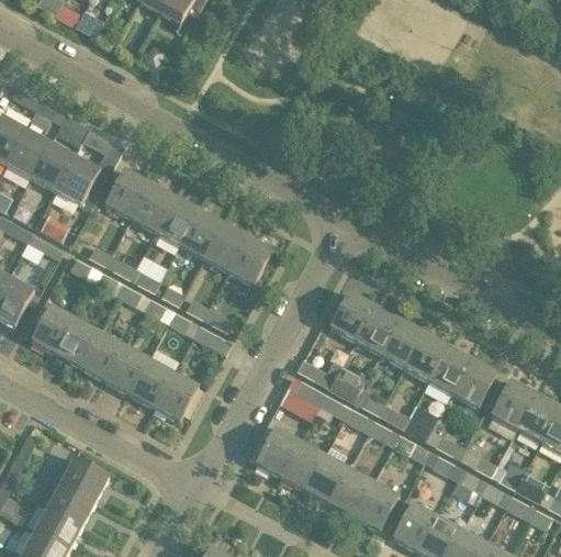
[(142,0),(141,3),(159,14),(166,0),(142,0)]
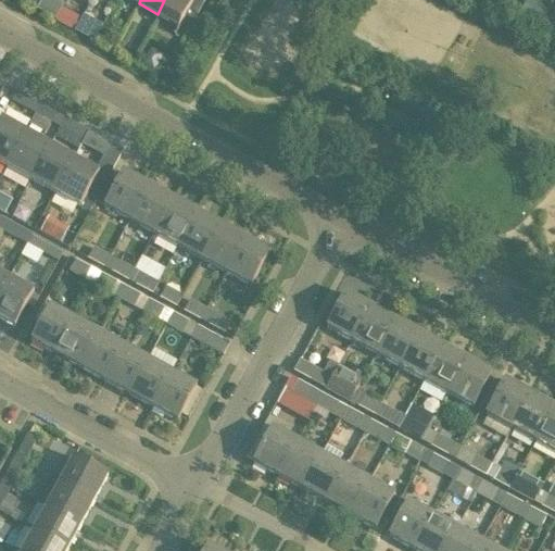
[(164,0),(158,14),(178,25),(186,11),(197,16),(205,0),(164,0)]
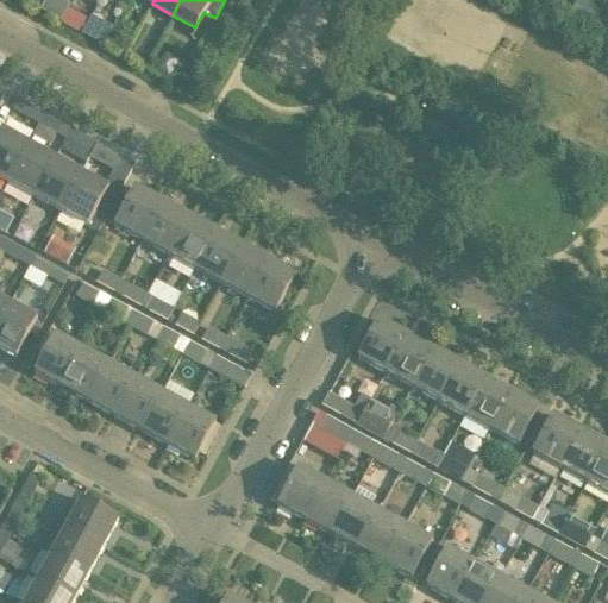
[(113,23),(92,12),(82,30),(102,41),(113,23)]
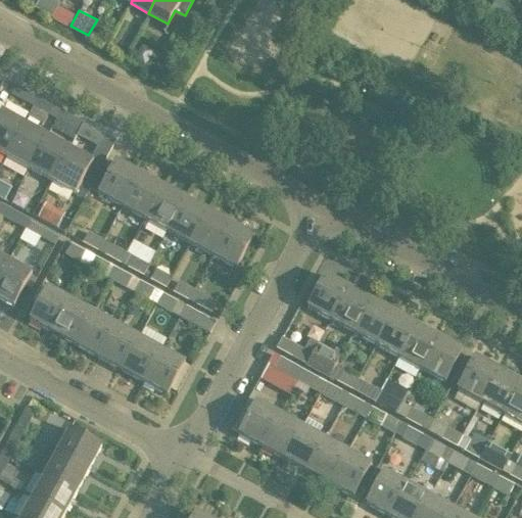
[(34,103),(39,95),(15,83),(11,91),(34,103)]
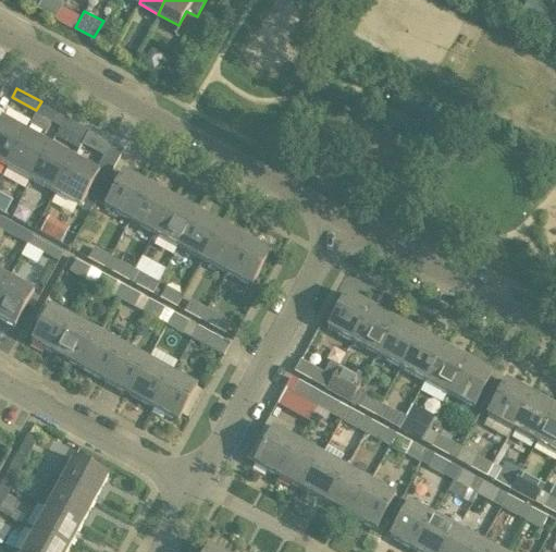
[(61,123),(65,114),(41,101),(36,110),(37,110),(31,121),(46,130),(52,119),(61,123)]
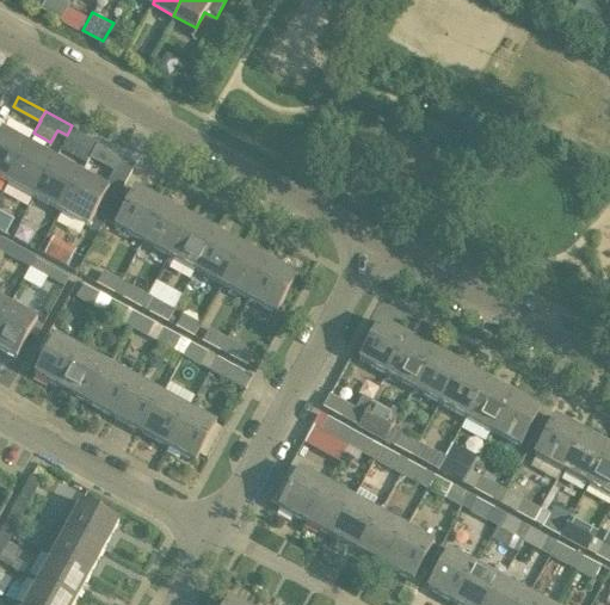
[(93,149),(98,140),(72,125),(67,135),(93,149)]
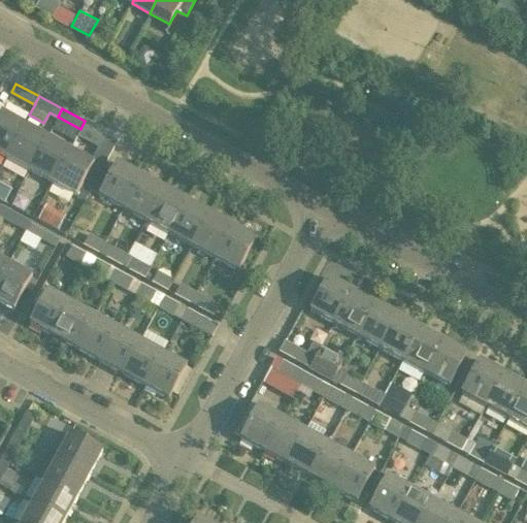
[(0,151),(7,155),(25,123),(1,109),(0,111),(0,151)]
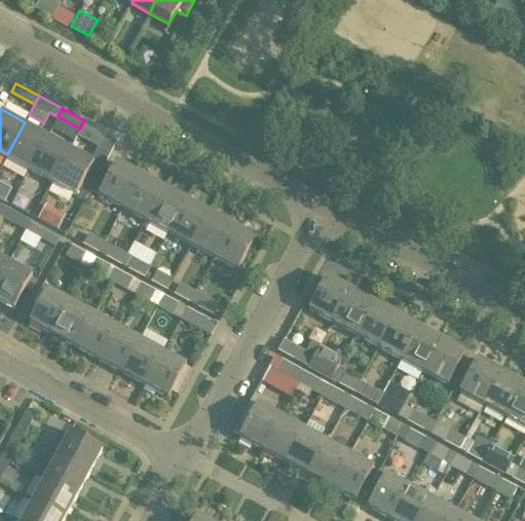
[(84,120),(80,128),(104,142),(108,134),(84,120)]
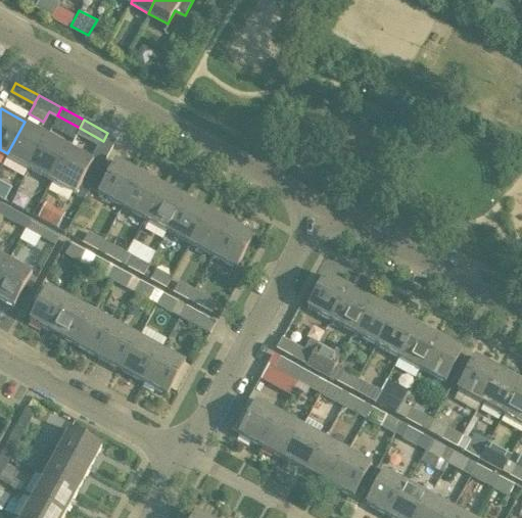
[(30,166),(47,134),(25,122),(7,153),(30,166)]
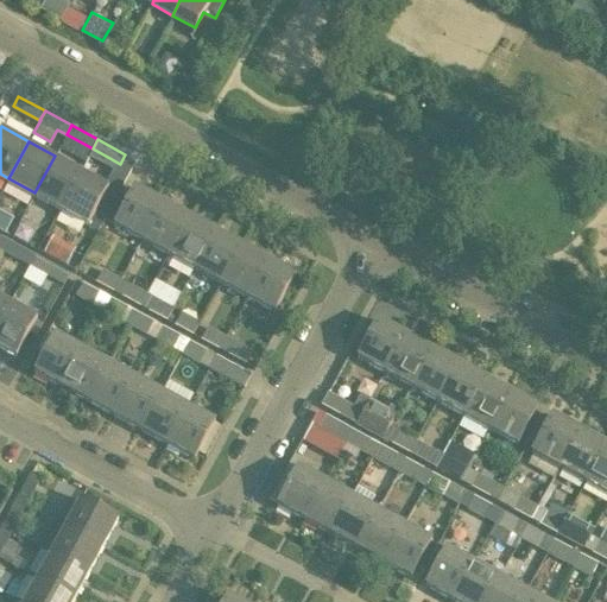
[(61,208),(81,170),(55,156),(35,192),(61,208)]
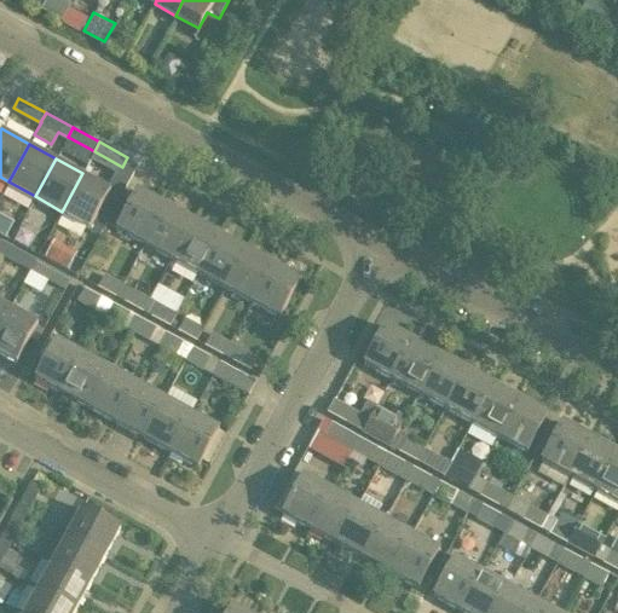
[(90,226),(109,190),(110,188),(82,173),(62,212),(90,226)]
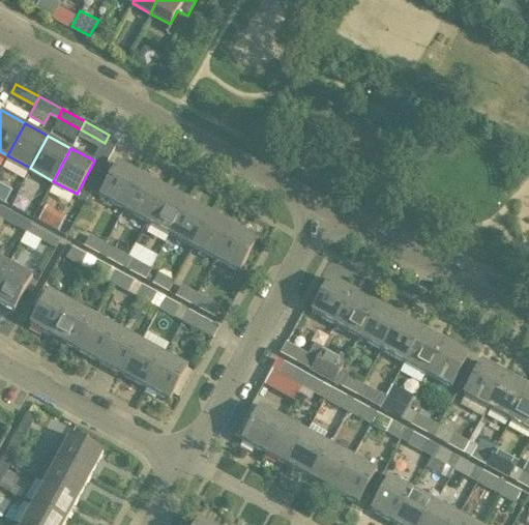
[(124,205),(142,174),(118,161),(112,173),(100,193),(103,194),(124,205)]
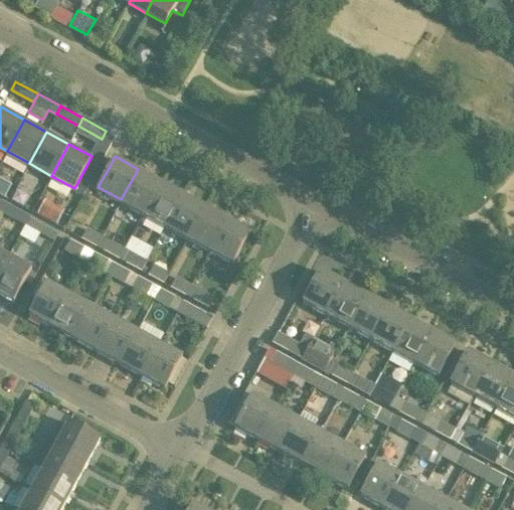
[(143,211),(160,181),(138,169),(121,199),(143,211)]
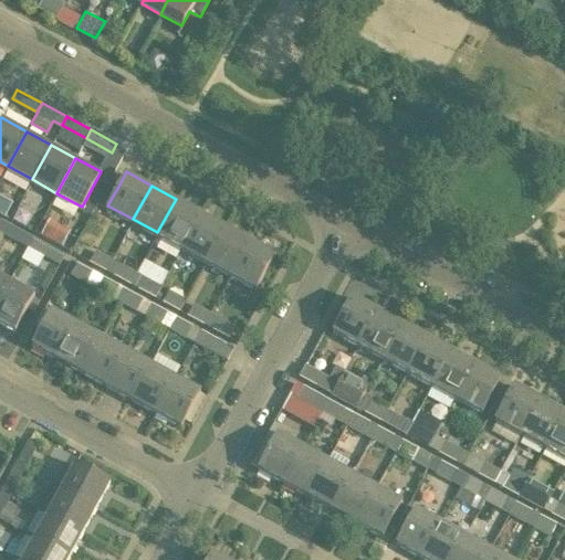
[(0,207),(8,211),(14,197),(0,190),(0,207)]
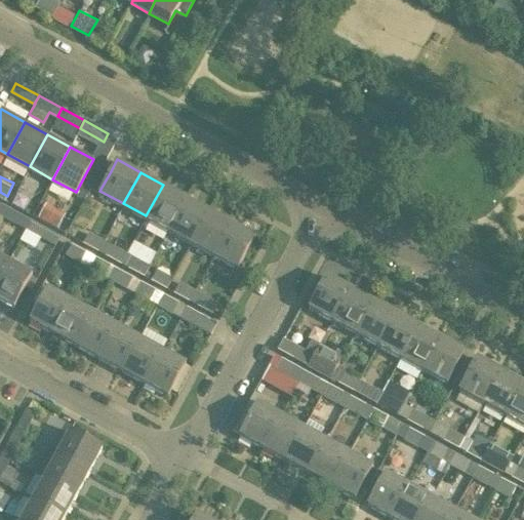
[(168,229),(186,197),(163,185),(146,215),(168,229)]
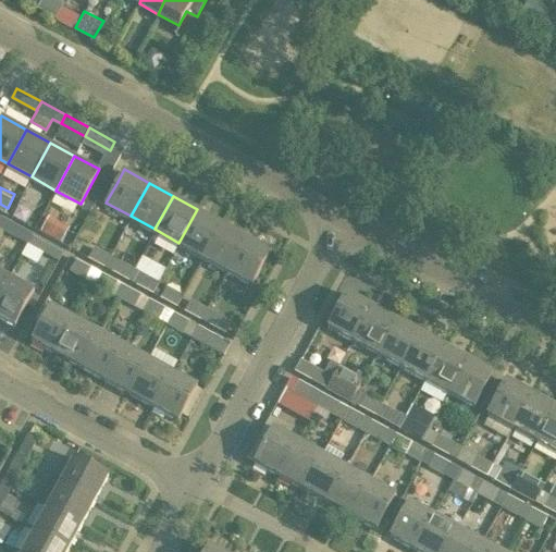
[(202,256),(221,222),(197,209),(178,243),(202,256)]
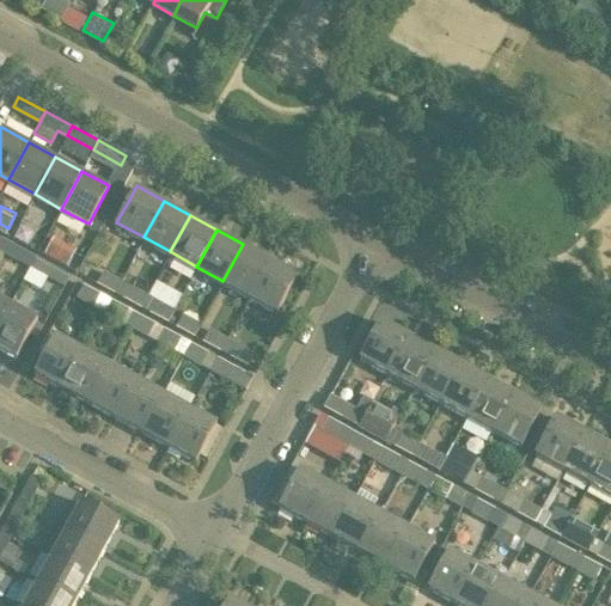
[(54,232),(46,250),(69,261),(78,243),(54,232)]
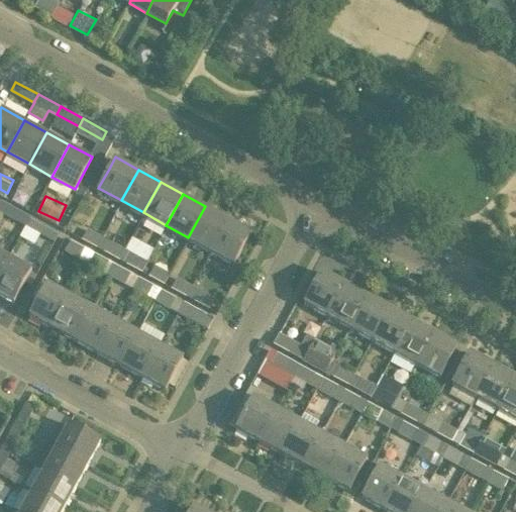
[(25,223),(30,215),(7,203),(3,211),(25,223)]
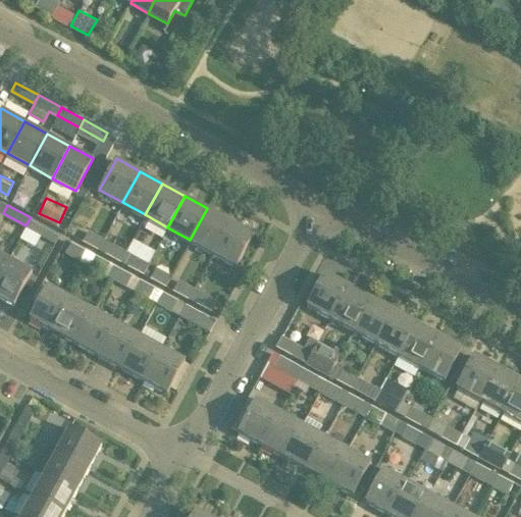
[(213,252),(229,220),(207,208),(190,240),(213,252)]
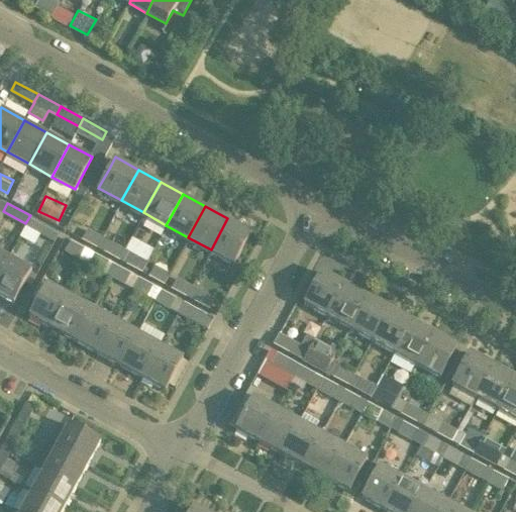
[(30,215),(25,223),(55,239),(59,231),(30,215)]
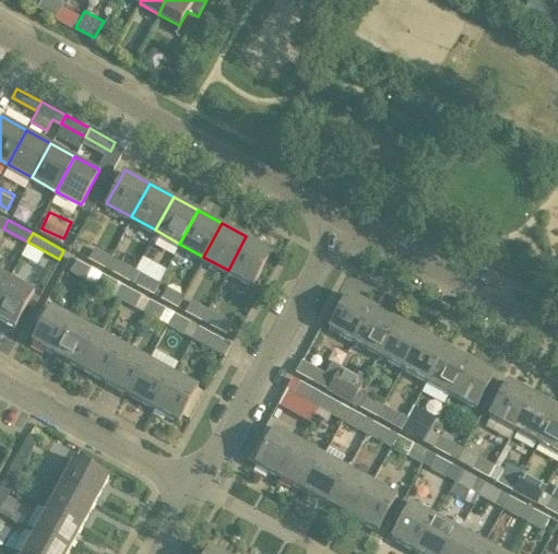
[(246,236),(228,270),(253,283),(271,250),(246,236)]
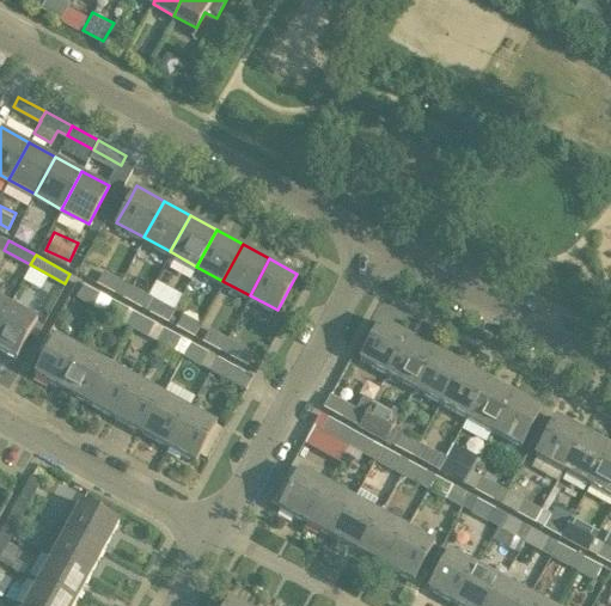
[(116,291),(123,277),(104,267),(97,281),(116,291)]
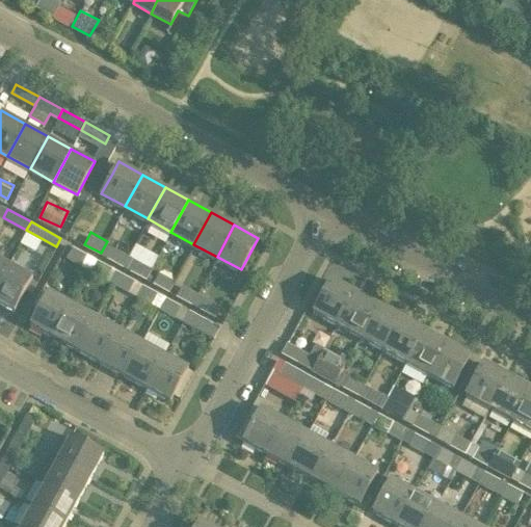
[(90,270),(97,258),(73,244),(67,257),(90,270)]
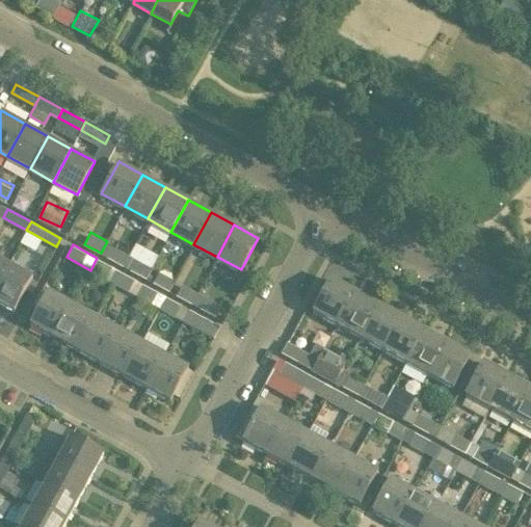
[(123,264),(129,254),(114,245),(107,257),(123,264)]
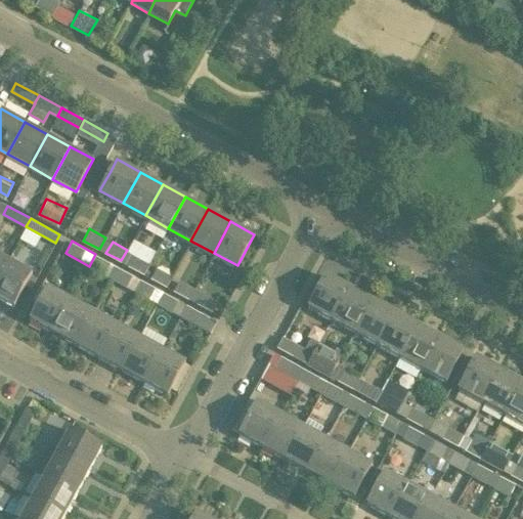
[(143,273),(149,262),(134,254),(127,250),(121,260),(121,261),(128,265),(143,273)]
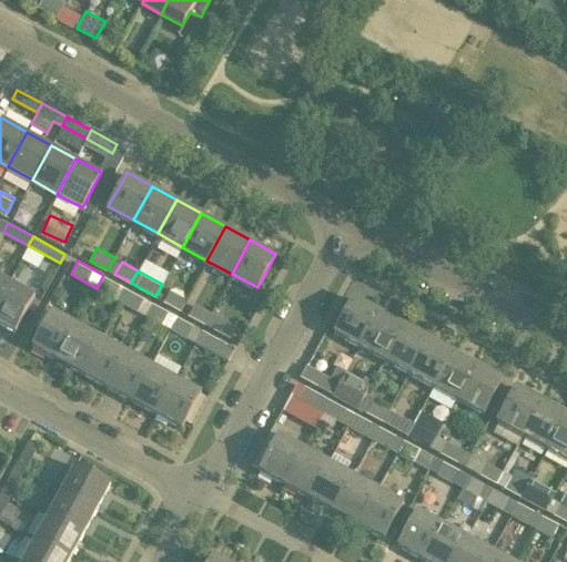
[(121,302),(128,288),(103,275),(97,288),(121,302)]
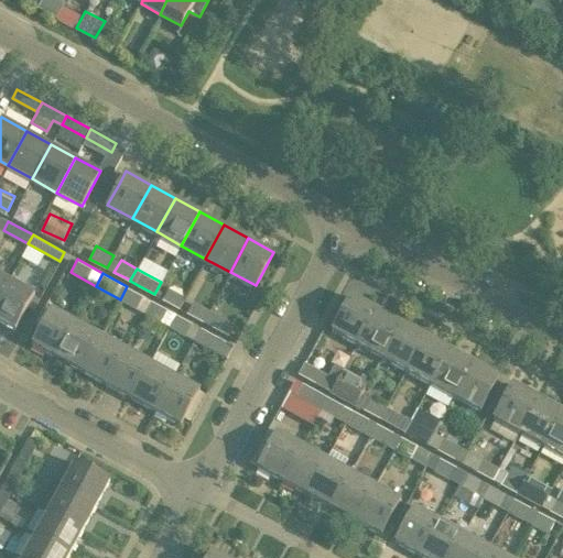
[(179,307),(185,295),(192,282),(176,273),(169,286),(161,282),(154,294),(179,307)]
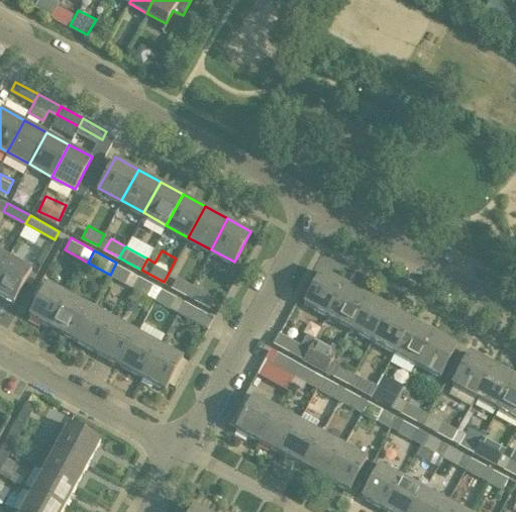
[(8,256),(0,270),(0,292),(13,300),(31,268),(8,256)]
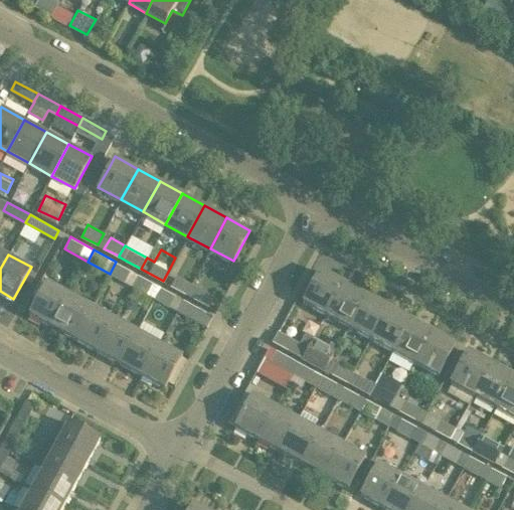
[(132,286),(138,274),(116,262),(110,274),(132,286)]
